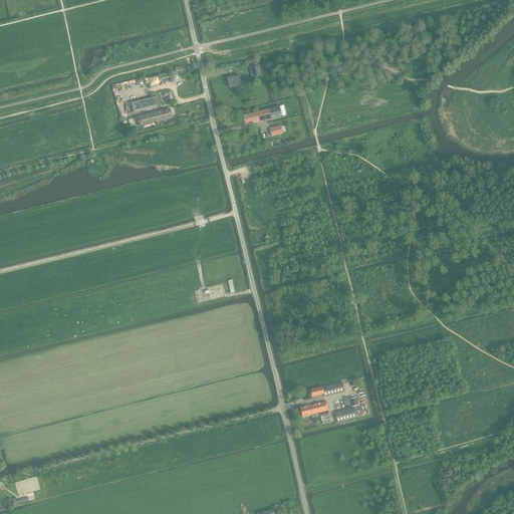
[(240,75),(227,78),(229,85),(242,85),(240,77),(240,75)]
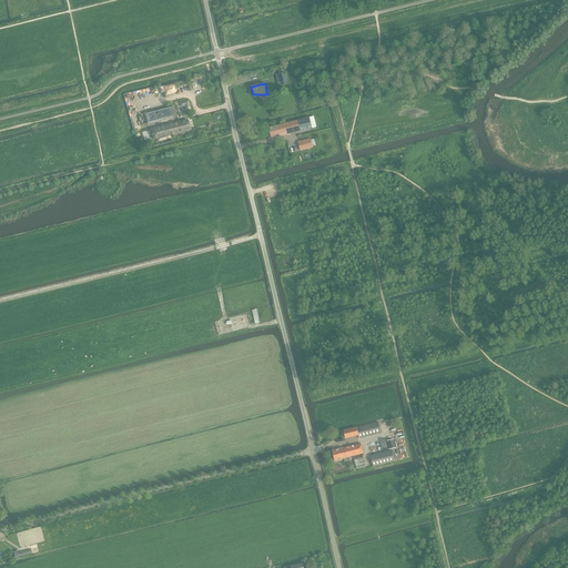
[(170,107),(154,110),(154,111),(158,121),(158,122),(173,118),(170,107)]
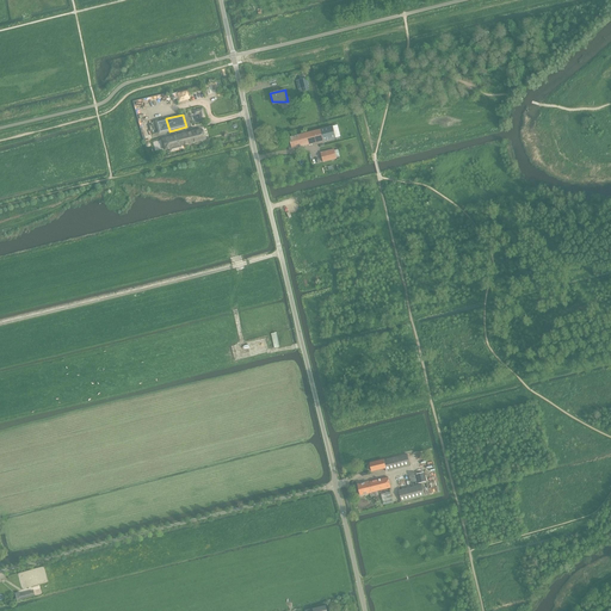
[(166,119),(156,122),(159,134),(170,130),(166,119)]
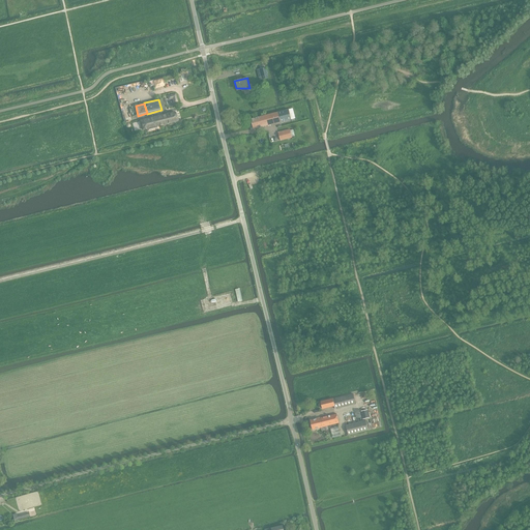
[(289,110),(278,112),(281,122),(291,120),(289,110)]
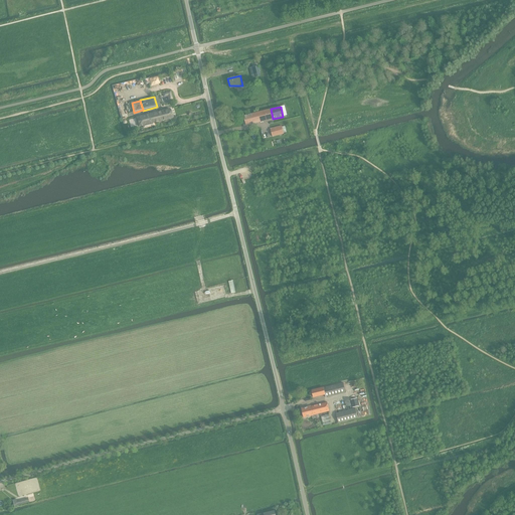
[(158,112),(136,117),(139,127),(143,126),(144,128),(155,125),(154,123),(163,121),(163,120),(172,118),(170,110),(158,113),(158,112)]
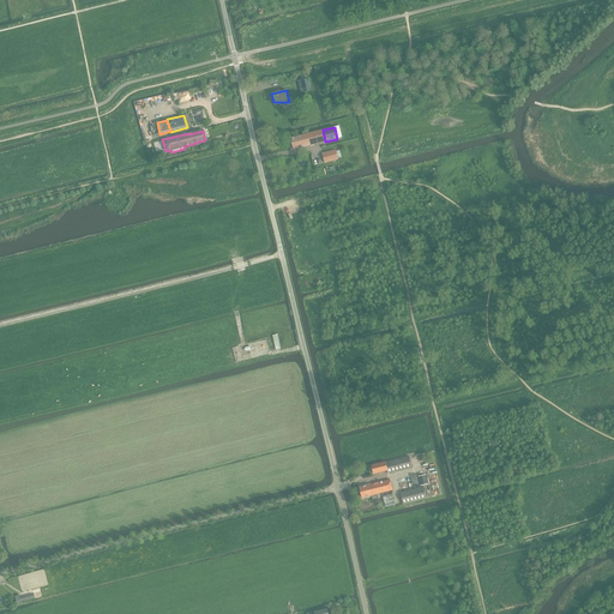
[(317,132),(290,138),(292,140),(294,150),(306,146),(319,143),(317,132)]
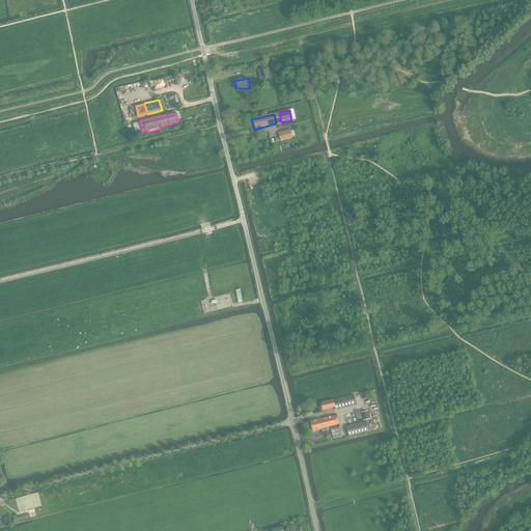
[(290,130),(279,133),(281,141),(292,138),(290,130)]
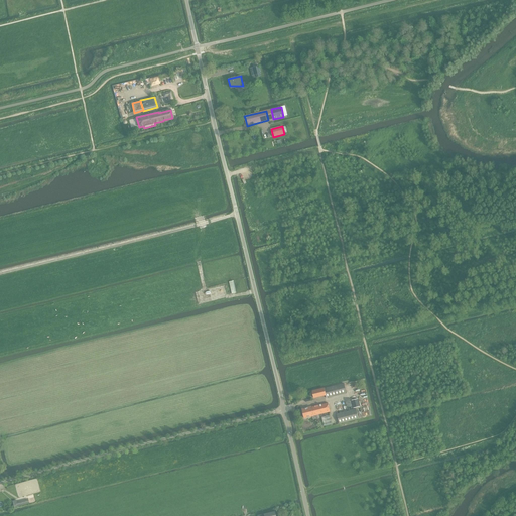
[(314,398),(325,395),(326,395),(327,398),(346,393),(344,384),(312,391),(314,398)]
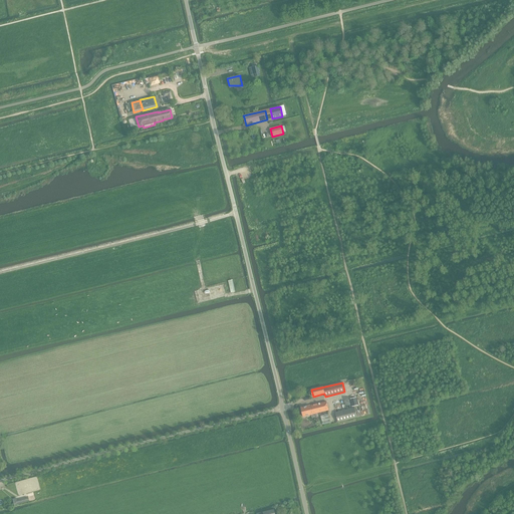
[(312,415),(329,411),(327,402),(310,406),(301,408),(303,417),(312,415)]
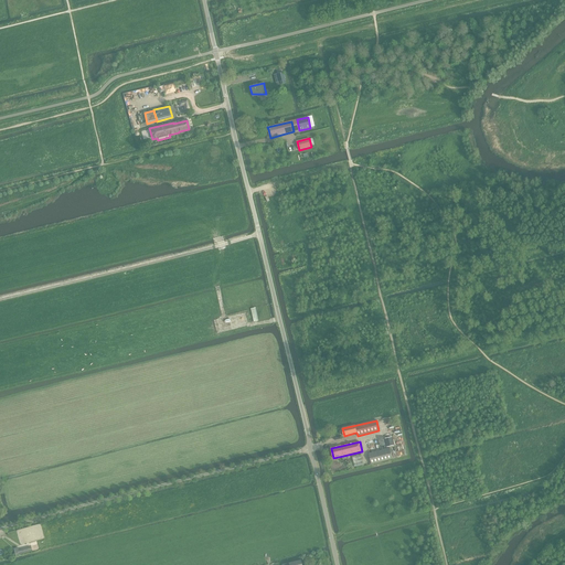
[(369,454),(371,465),(393,459),(390,448),(369,454)]
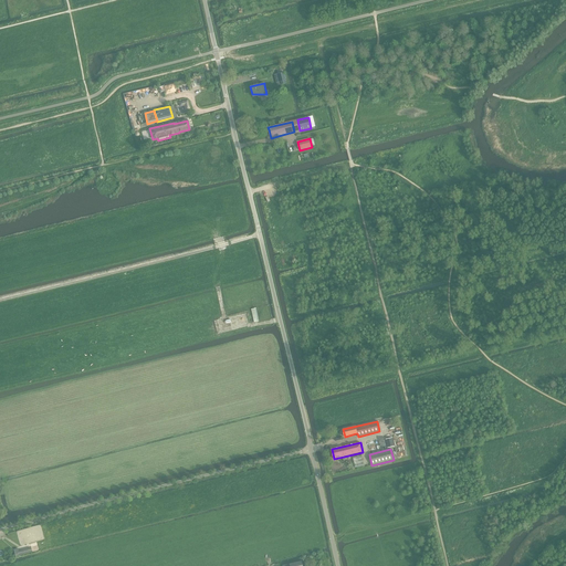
[(362,456),(353,458),(355,468),(364,465),(362,456)]
